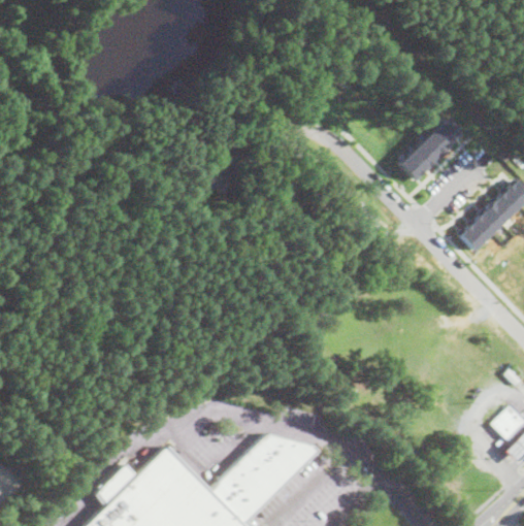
[(458,141),(456,139),(451,143),(450,143),(452,146),(446,152),(444,150),(443,152),(444,153),(440,155),(441,156),(435,162),(433,159),(432,160),(433,161),(429,165),(430,167),(425,172),(423,170),(419,174),(421,176),(415,182),(397,164),(446,118),(463,135),(458,141)]
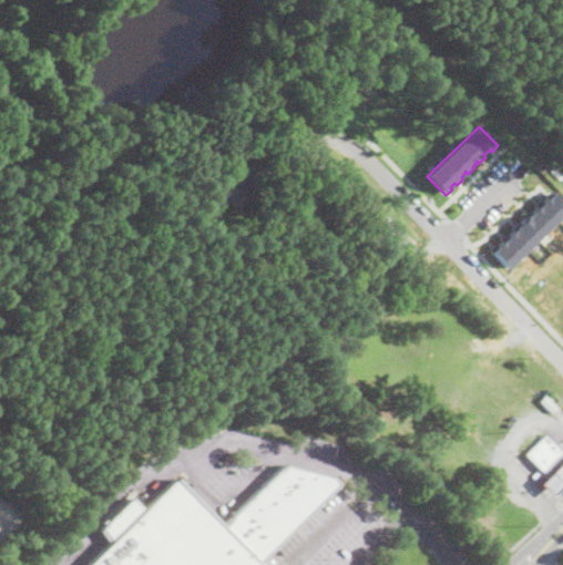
[(493,249),(511,268),(562,218),(562,198),(556,192),(493,249)]
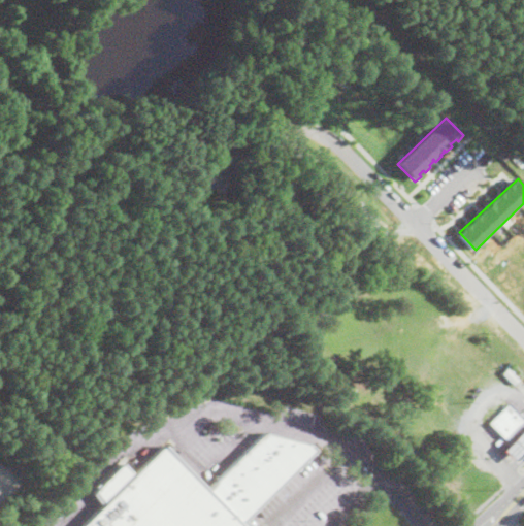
[(521,380),(517,385),(505,373),(510,369),(521,380)]
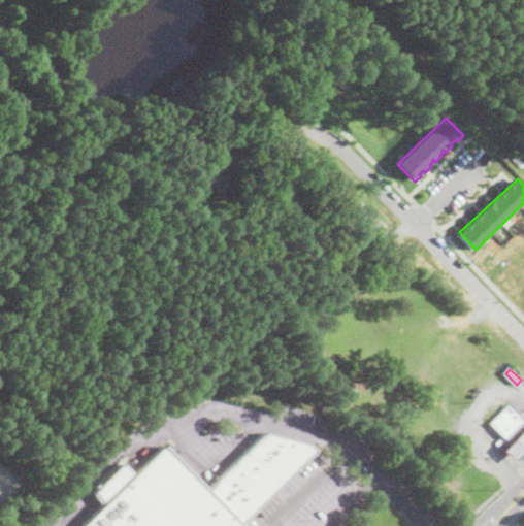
[(523,427),(509,441),(492,425),(512,405),(523,418),(523,427)]
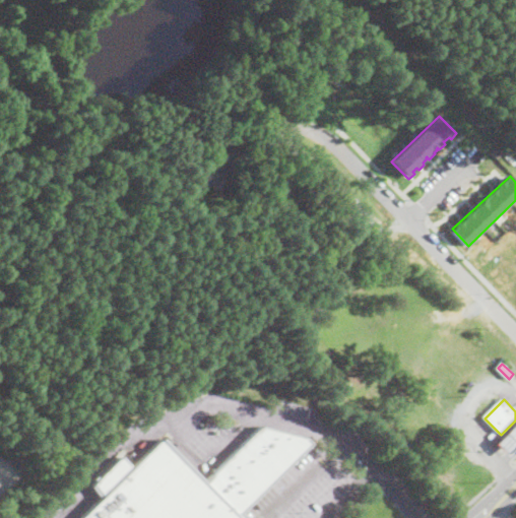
[(207,482),(263,426),(307,438),(312,443),(240,513),(207,482)]
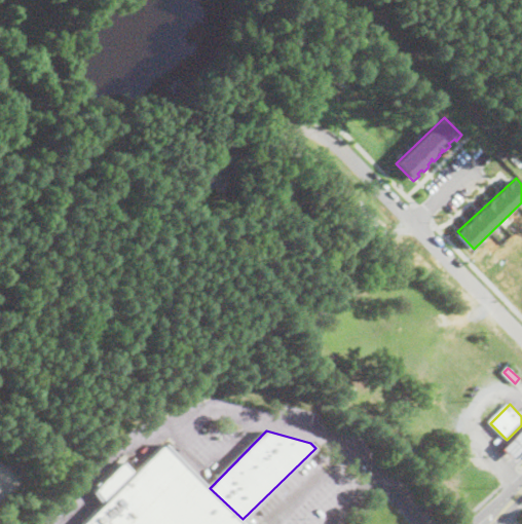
[(521,453),(514,461),(502,450),(521,431),(521,453)]
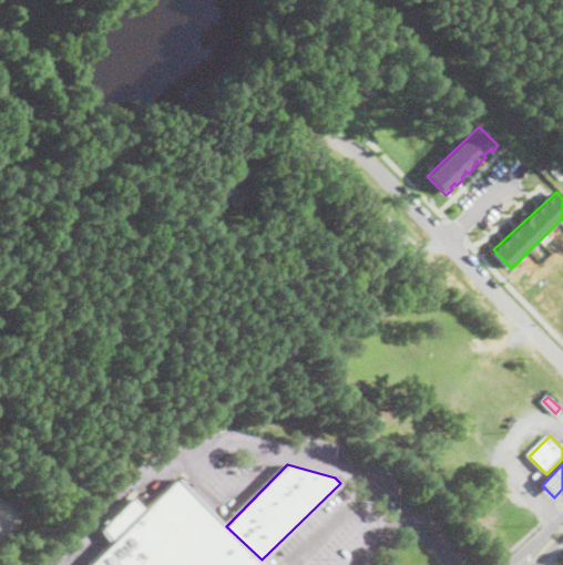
[(92,564),(112,545),(102,532),(135,500),(146,512),(177,481),(226,526),(262,560),(267,564),(92,564)]
